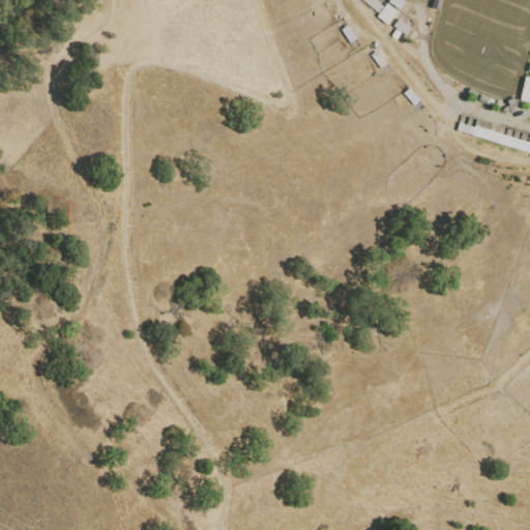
[(375,0),(383,6),(377,13),(360,0),(375,0)]
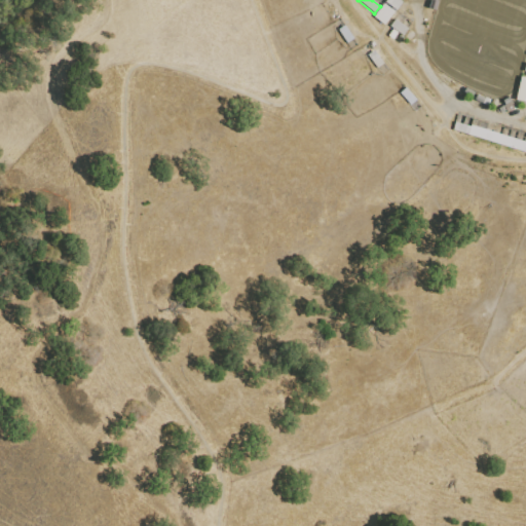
[(385,2),(386,0),(400,0),(402,1),(397,10),(385,2)]
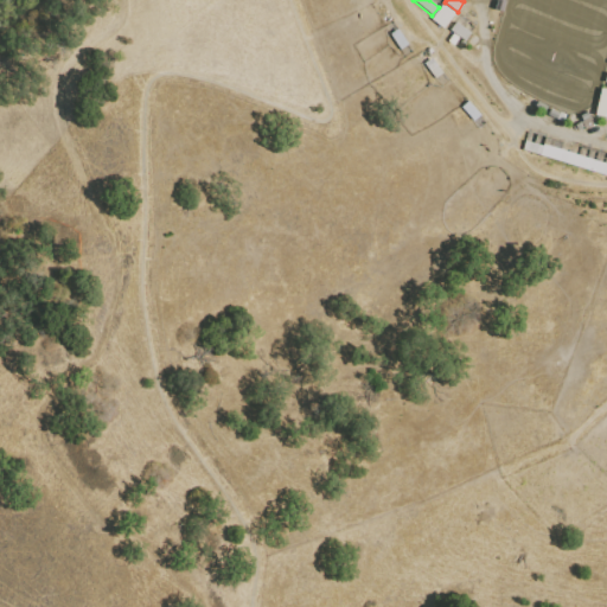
[(442,4),(455,13),(443,29),(430,19),(442,4)]
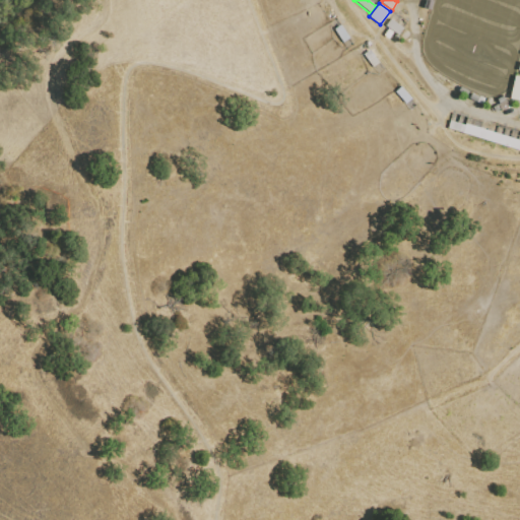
[(385,26),(390,19),(403,27),(398,35),(385,26)]
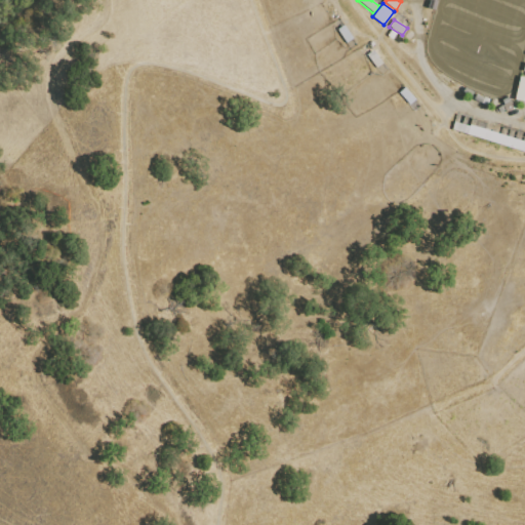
[(519,76),(524,77),(524,102),(516,101),(519,76)]
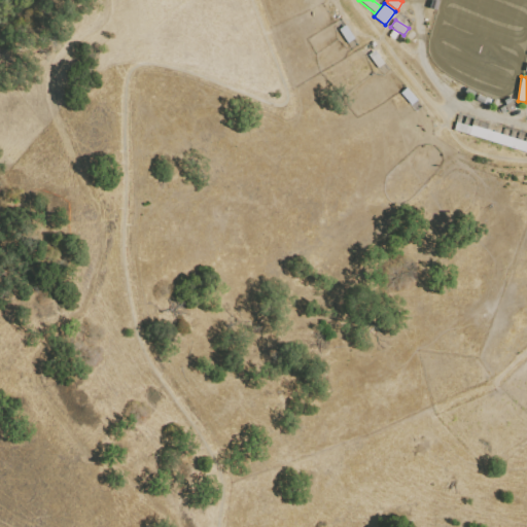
[(504,105),(514,101),(517,108),(507,112),(504,105)]
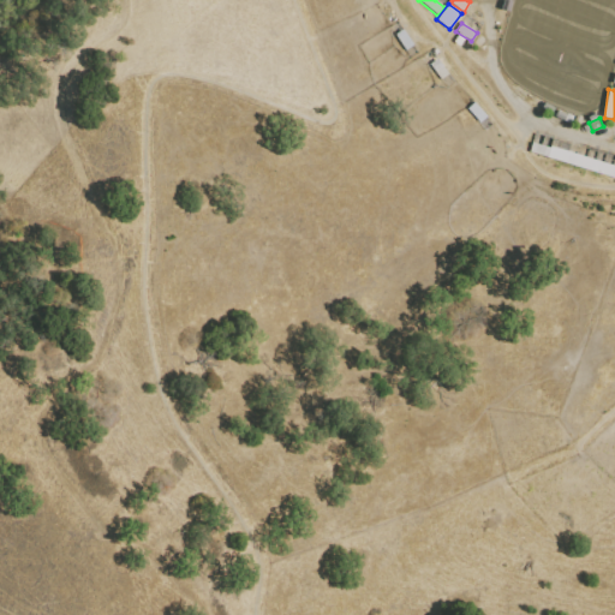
[(580,136),(574,133),(579,123),(585,125),(580,136)]
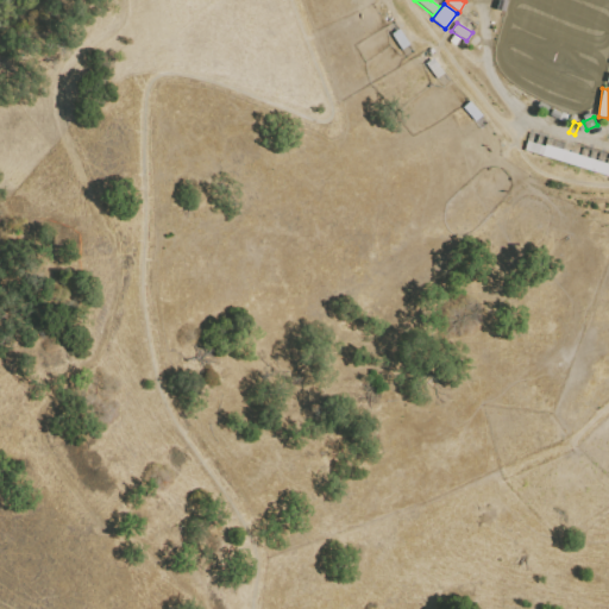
[(608,177),(541,157),(545,144),(608,163),(608,177)]
